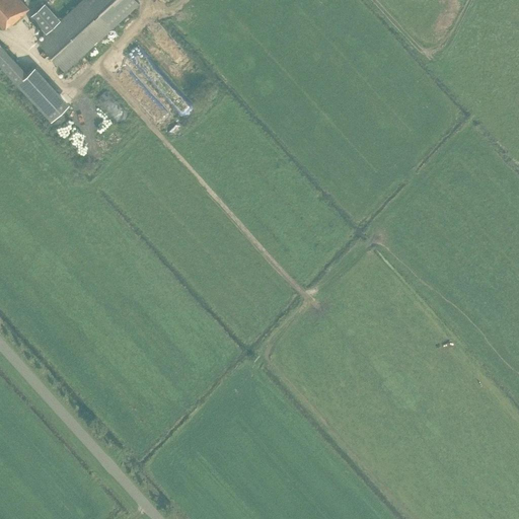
[(0,0),(0,23),(4,28),(10,22),(12,23),(28,8),(20,0),(0,0)]
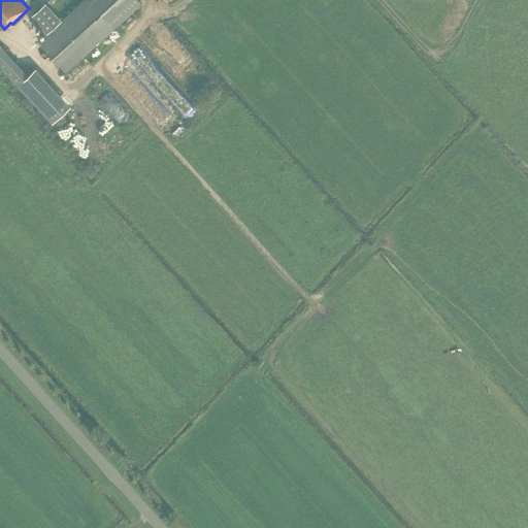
[(141,3),(138,0),(83,0),(38,40),(66,71),(141,3)]
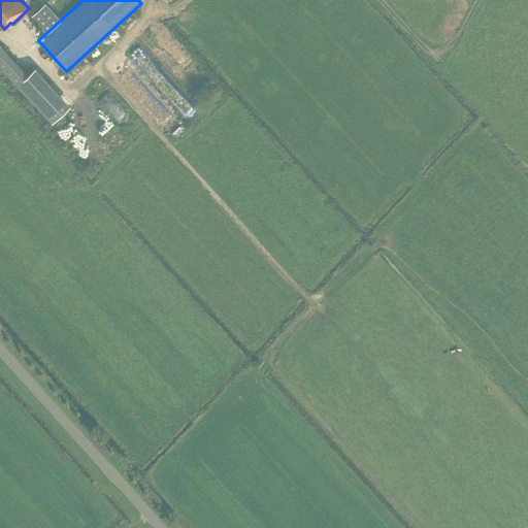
[(42,28),(50,21),(39,10),(32,18),(42,28)]
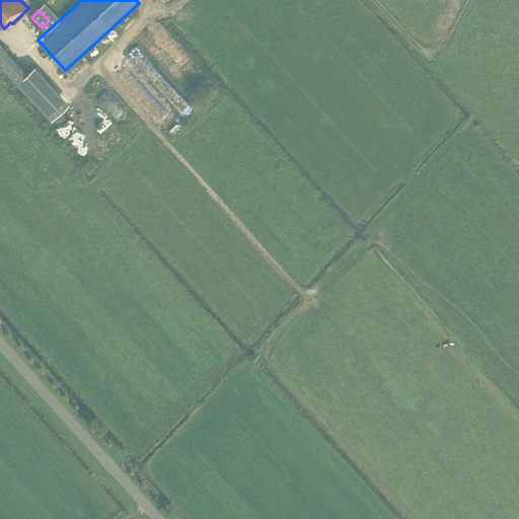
[(0,63),(52,119),(67,105),(32,68),(27,72),(0,43),(0,42),(0,63)]
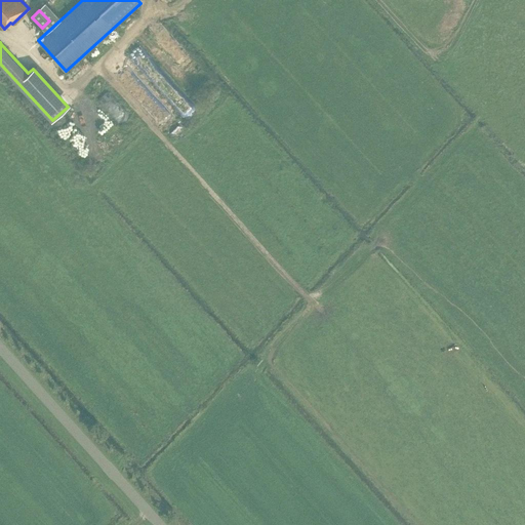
[(186,119),(194,111),(187,105),(179,113),(186,119)]
